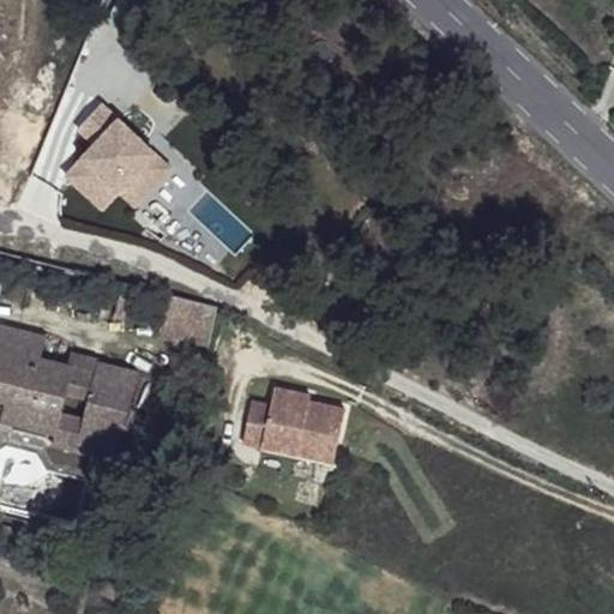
[(101,104),(78,130),(95,145),(66,176),(92,202),(109,182),(119,192),(131,179),(148,194),(170,168),(101,104)]
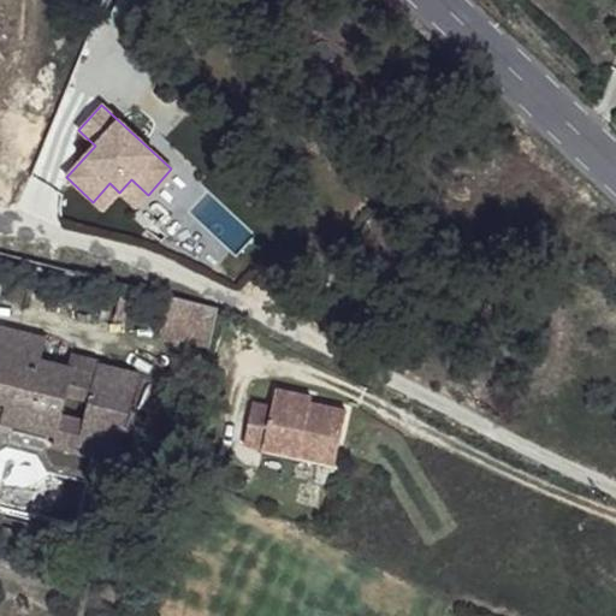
[(131,179),(119,193),(136,208),(148,195),(131,179)]
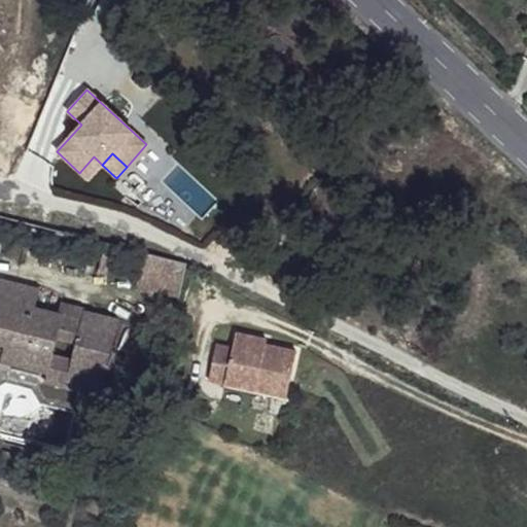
[(94,156),(79,173),(88,180),(102,165),(94,156)]
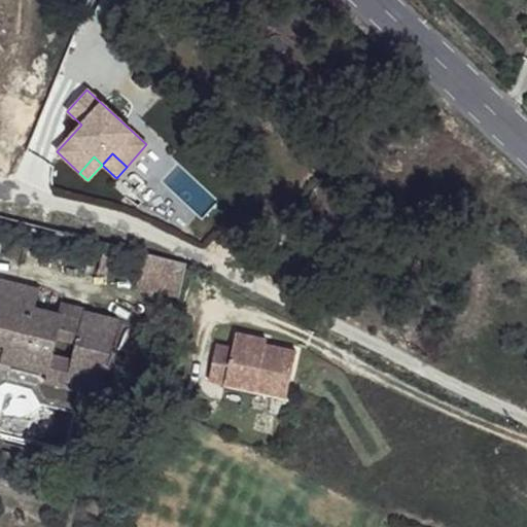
[(181,288),(187,264),(175,260),(169,285),(181,288)]
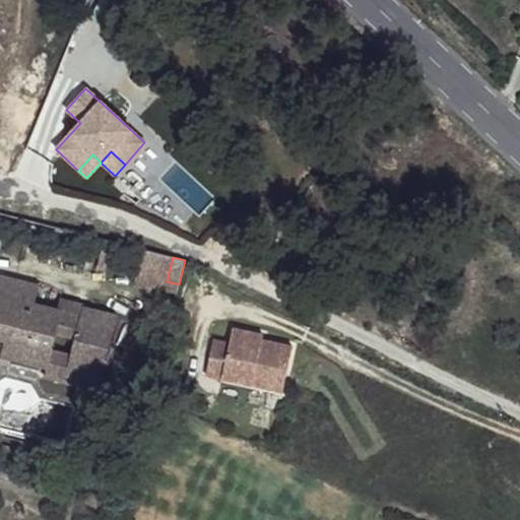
[(0,352),(3,353),(5,342),(51,352),(56,331),(72,336),(65,369),(100,379),(114,313),(69,301),(67,311),(58,309),(34,302),(38,285),(0,275),(0,352)]
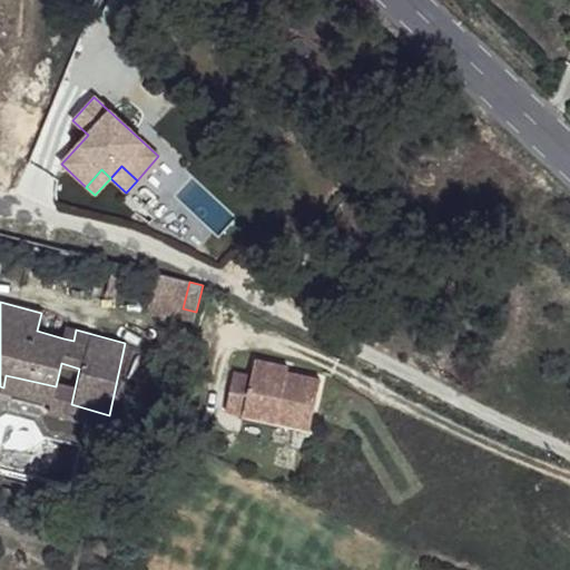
[(66,327),(64,338),(74,341),(76,330),(66,327)]
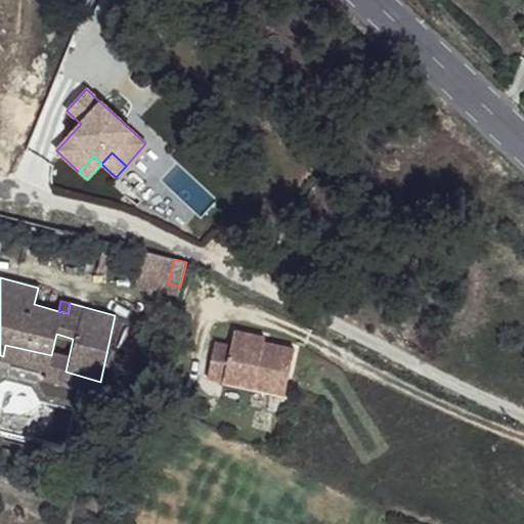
[(231,345),(215,341),(208,377),(225,381),(227,370),(255,377),(253,387),(286,394),(295,349),(264,342),(265,337),(234,331),(231,345)]
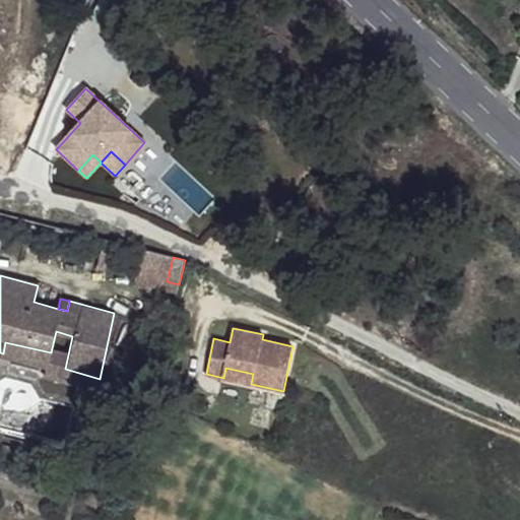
[(5,342),(3,353),(48,365),(51,352),(5,342)]
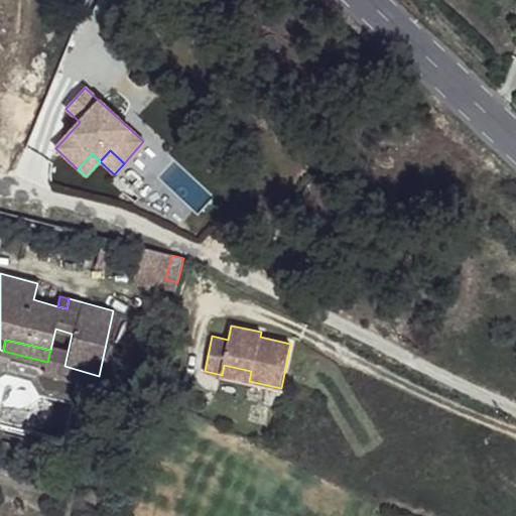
[(224,365),(222,375),(249,381),(251,371),(224,365)]
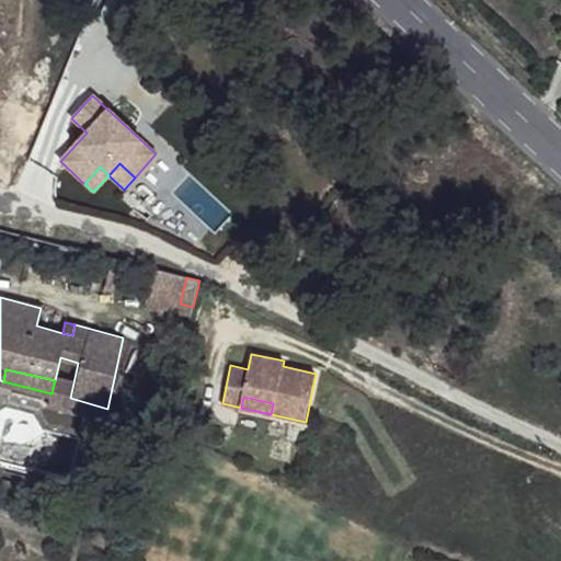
[(107,409),(70,398),(67,409),(105,419),(107,409)]
